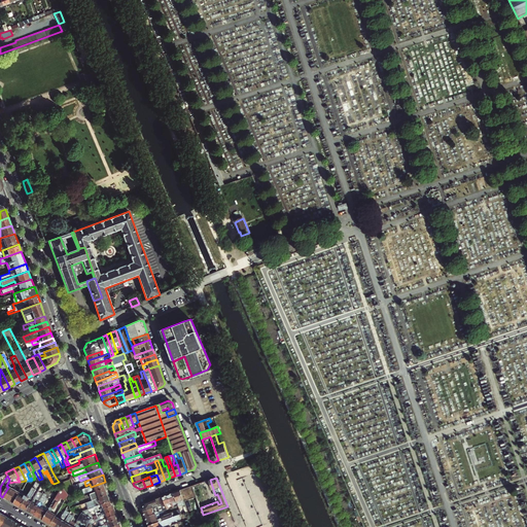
[(21,507),(33,487),(35,483),(31,481),(28,481),(24,488),(26,489),(24,491),(26,492),(25,493),(24,494),(25,495),(24,497),(20,495),(14,504),(21,507)]
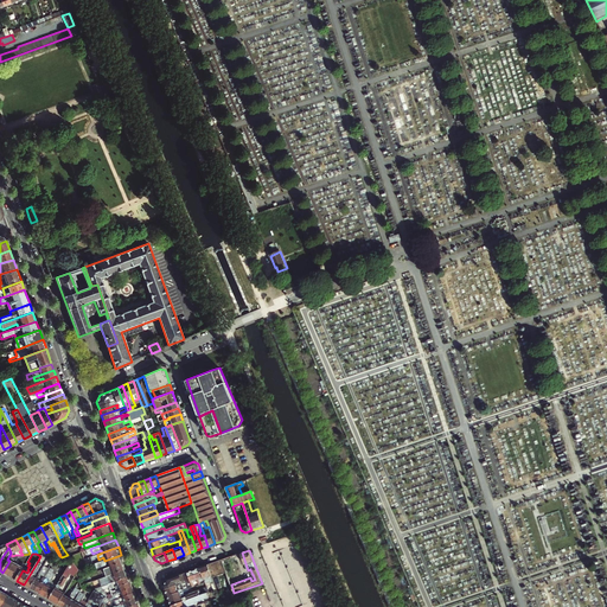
[(106,566),(107,568),(123,562),(121,555),(104,561),(96,564),(97,568),(106,566)]
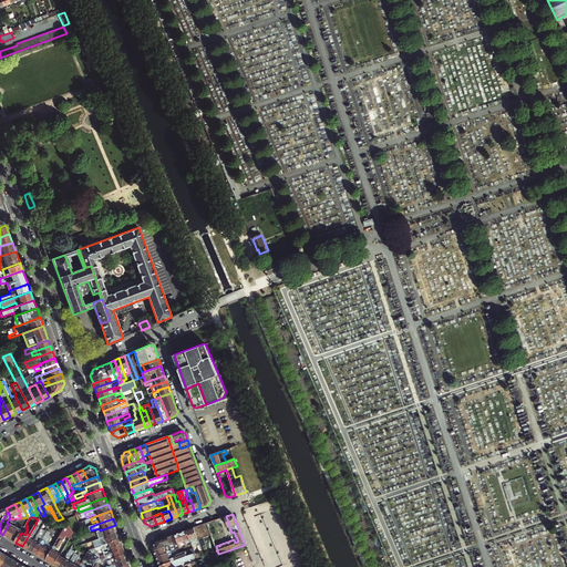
[(2,535),(8,537),(14,526),(16,523),(17,522),(14,519),(11,524),(9,523),(9,524),(2,535)]
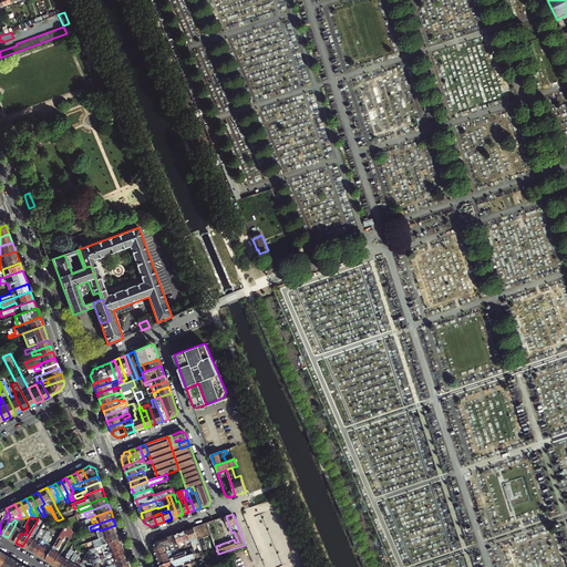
[(198,526),(203,538),(212,535),(207,523),(198,526)]
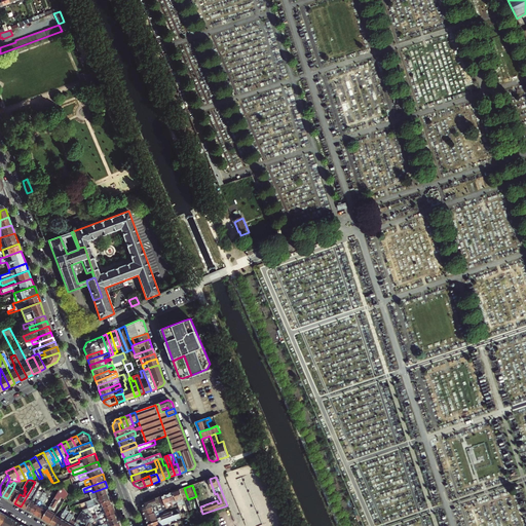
[(21,506),(27,510),(31,502),(37,491),(38,490),(33,486),(21,506)]
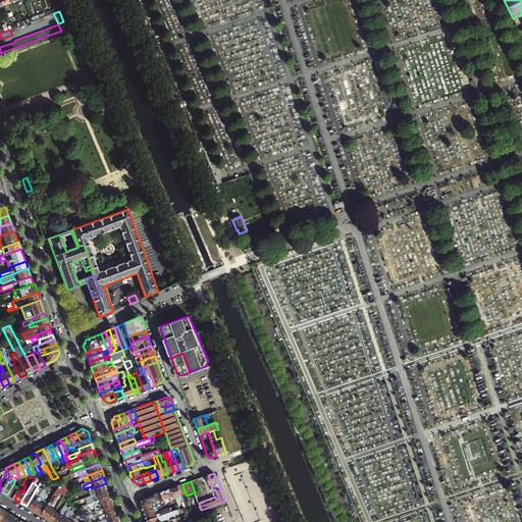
[(62,500),(66,493),(67,490),(62,482),(55,494),(43,516),(50,520),(55,512),(56,510),(51,507),(53,504),(54,505),(59,497),(62,500)]
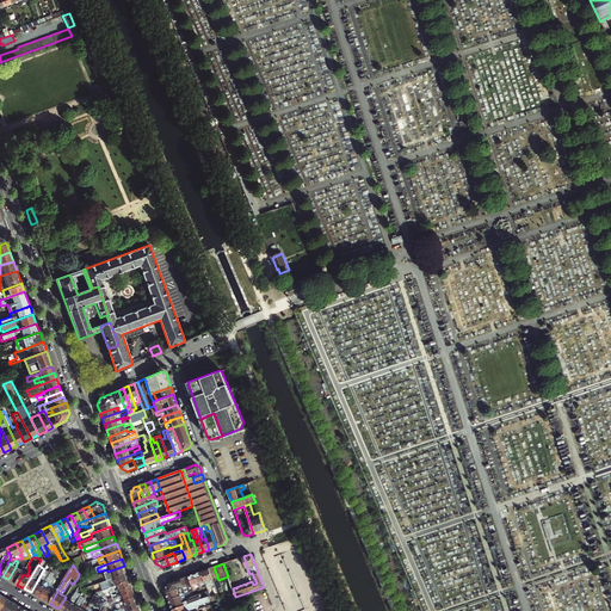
[(124,566),(107,572),(106,572),(109,580),(128,573),(124,566)]
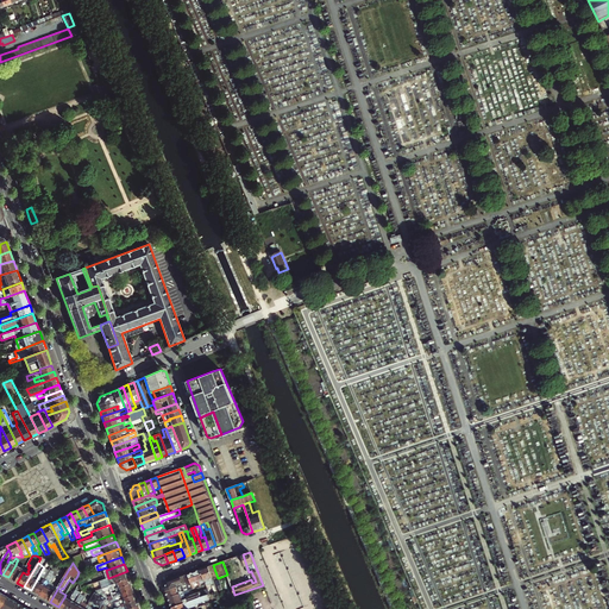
[(16,565),(8,577),(17,583),(23,572),(24,570),(16,565)]
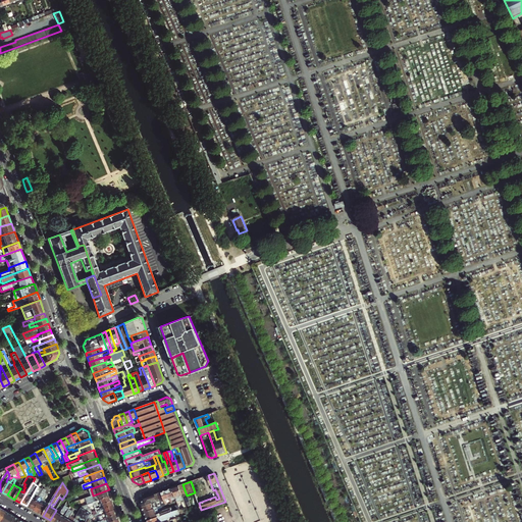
[(187,507),(183,497),(179,485),(172,488),(176,501),(177,503),(181,501),(185,508),(187,507)]
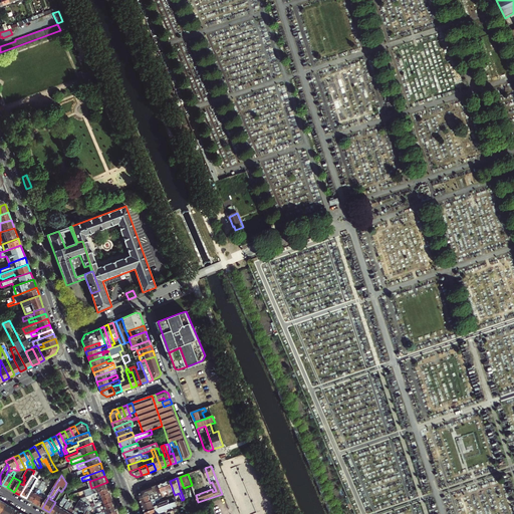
[(34,503),(38,506),(45,493),(44,492),(50,481),(48,479),(46,482),(34,503)]
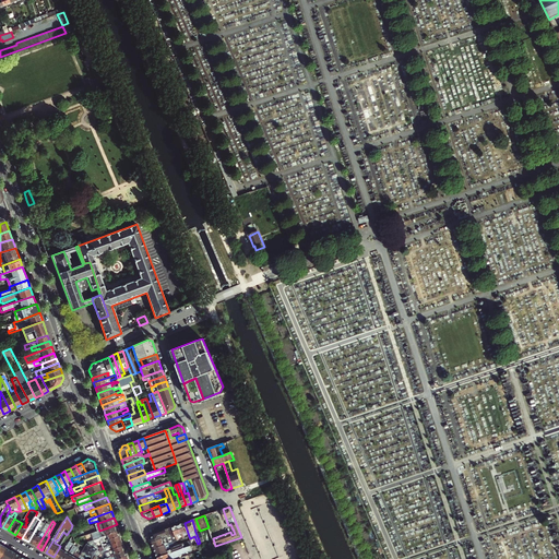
[(28,542),(32,545),(40,532),(38,531),(43,524),(39,522),(33,534),(28,542)]
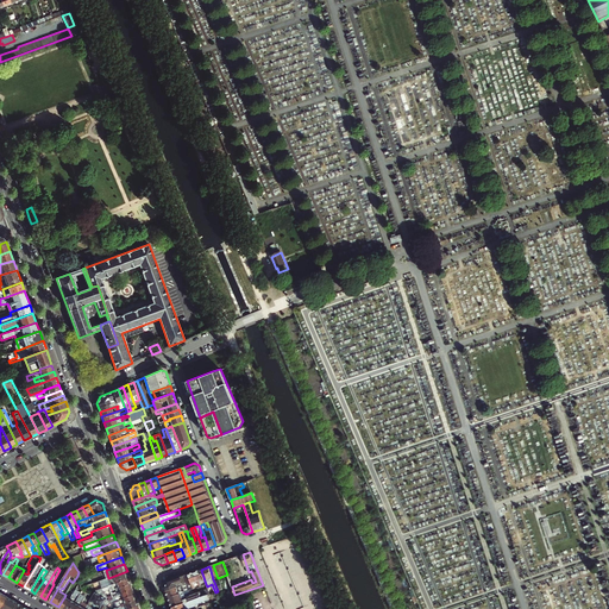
[(45,579),(44,579),(35,594),(41,596),(55,571),(51,569),(45,579)]
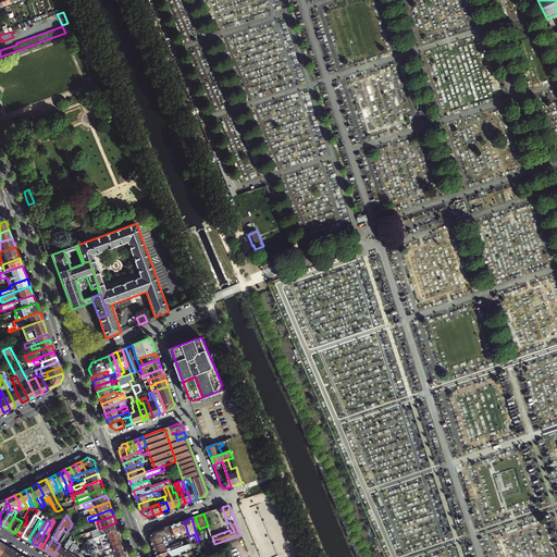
[(188,534),(184,521),(178,523),(183,536),(188,534)]
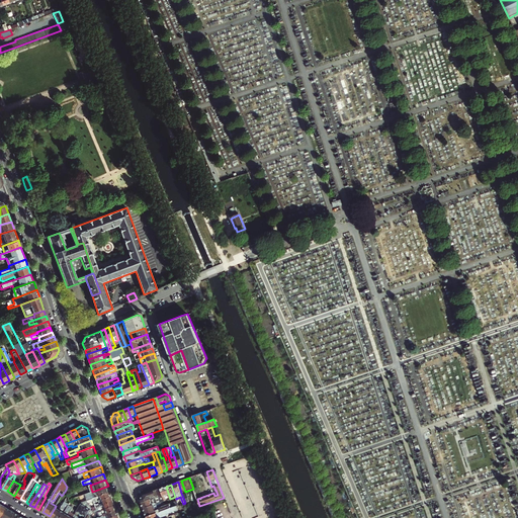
[(108,486),(92,492),(83,496),(84,499),(88,497),(88,498),(94,496),(95,498),(110,493),(108,486)]
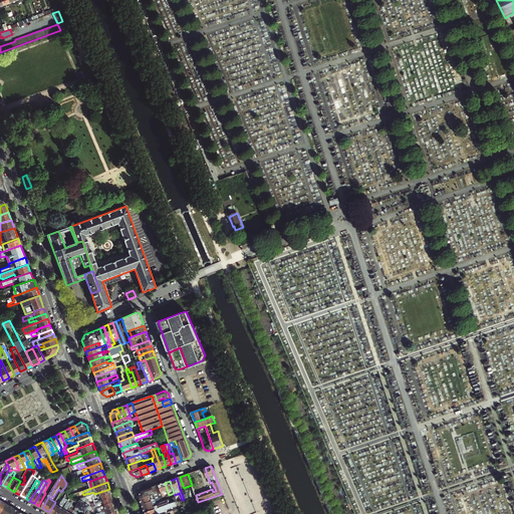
[(164,497),(169,495),(165,483),(159,485),(164,497)]
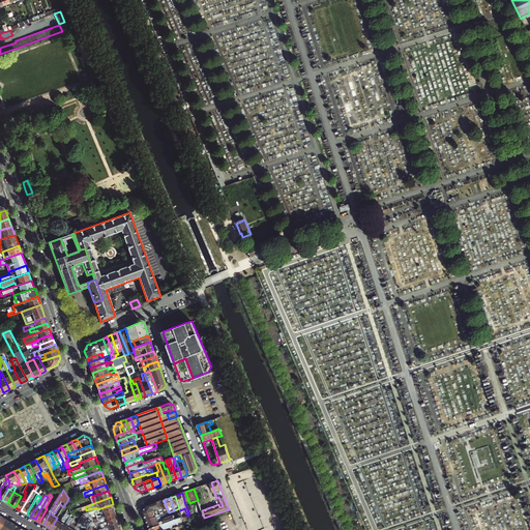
[(159,508),(144,514),(146,521),(158,517),(169,512),(164,500),(157,502),(159,508)]
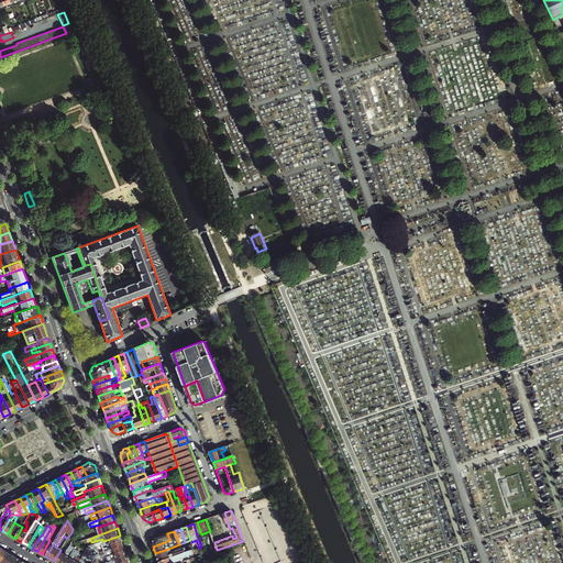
[(42,554),(46,556),(59,533),(56,532),(51,541),(50,540),(42,554)]
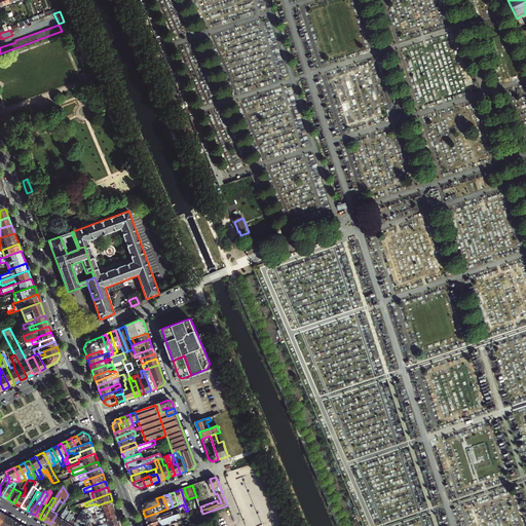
[(142,508),(143,511),(158,504),(156,498),(145,502),(142,508)]
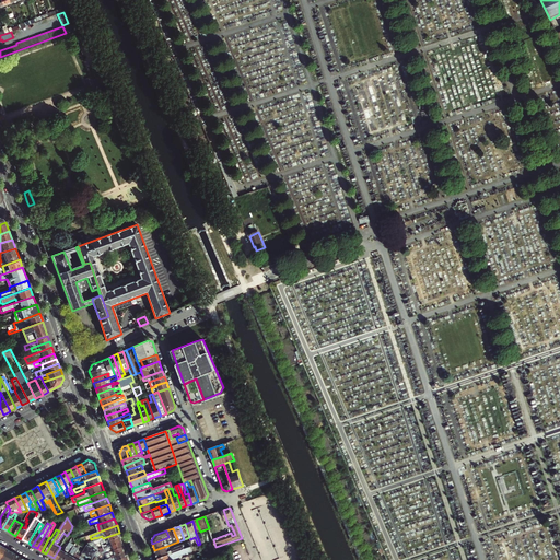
[(119,533),(103,538),(93,541),(95,544),(100,550),(102,552),(105,551),(104,550),(105,550),(105,548),(104,549),(103,546),(102,544),(107,543),(120,537),(119,533)]
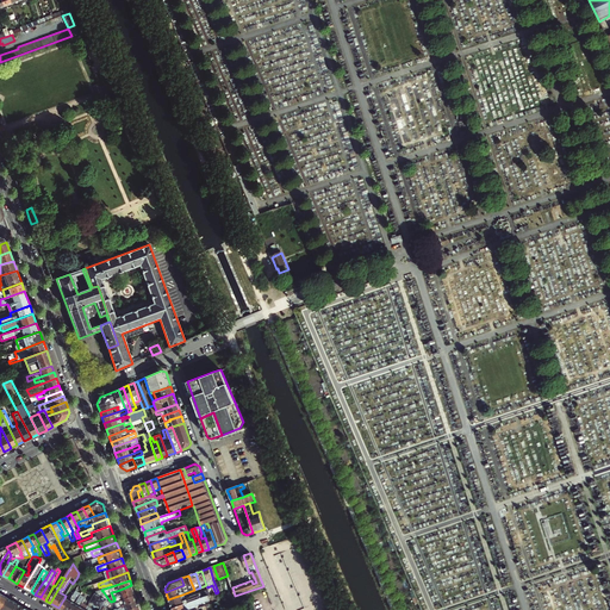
[(113,598),(114,597),(134,590),(131,585),(117,591),(117,593),(112,595),(113,598)]
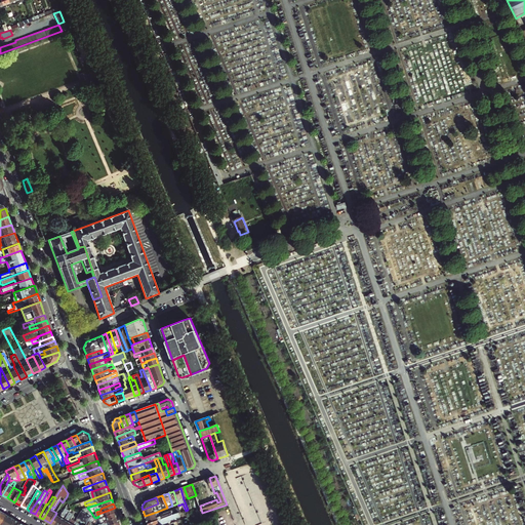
[(50,523),(53,524),(54,524),(64,511),(64,510),(65,510),(62,508),(61,511),(57,516),(55,515),(50,523)]
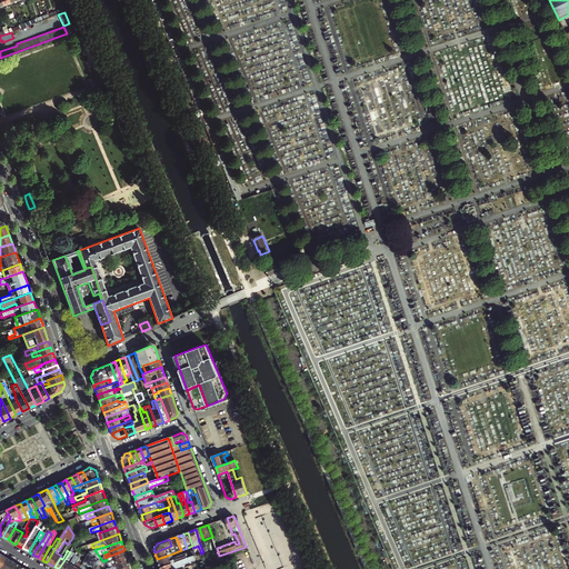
[(89,565),(97,552),(95,550),(90,552),(85,562),(89,565)]
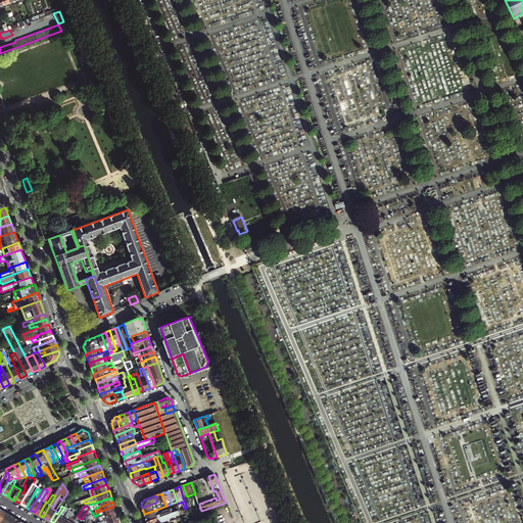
[(114,506),(98,512),(98,514),(97,514),(98,515),(102,514),(103,516),(116,511),(114,506)]
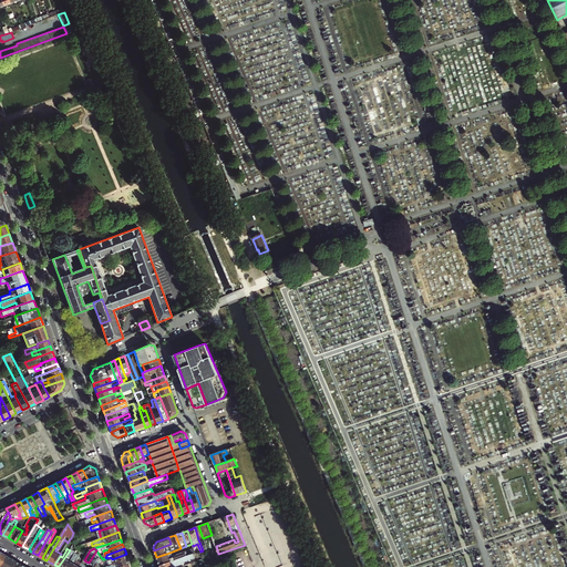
[(169,553),(156,557),(161,566),(195,554),(195,553),(194,548),(171,557),(169,553)]
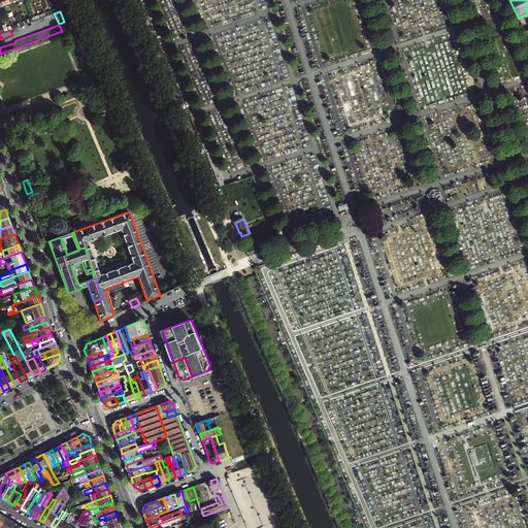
[(55,527),(62,527),(68,518),(65,517),(67,515),(64,513),(64,514),(55,527)]
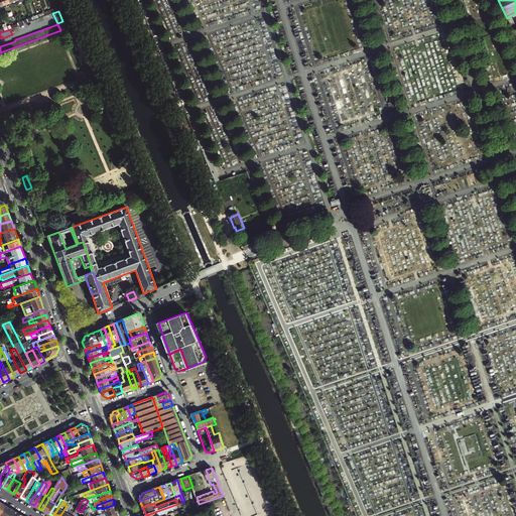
[(92,507),(88,501),(81,512),(86,515),(88,511),(90,513),(94,512),(90,508),(92,507)]
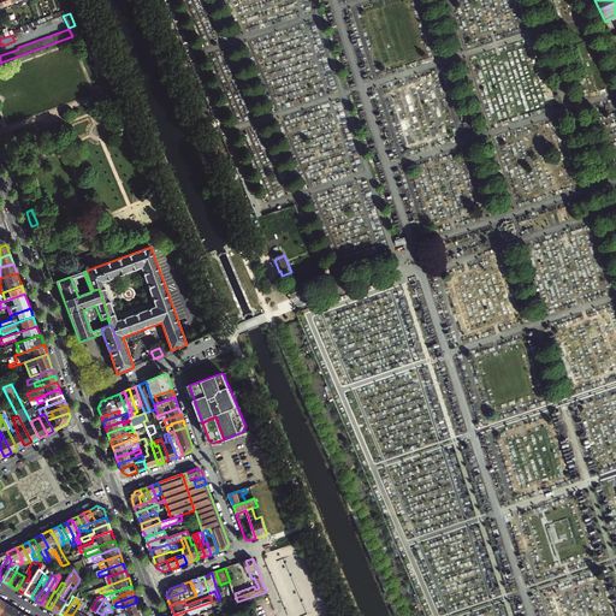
[(137,602),(122,608),(113,610),(114,614),(110,615),(114,615),(116,615),(138,608),(137,602)]
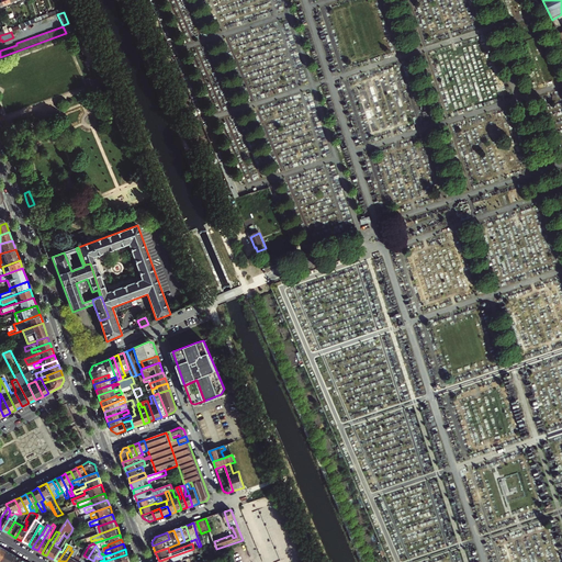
[(159,561),(158,561),(180,561),(182,561),(183,561),(182,558),(194,553),(193,549),(159,561)]
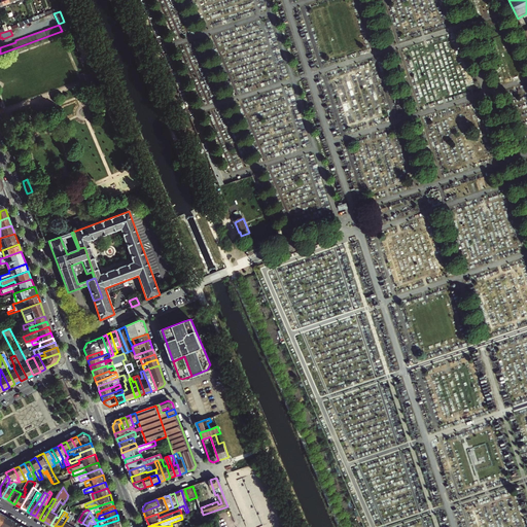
[(62,526),(68,526),(72,521),(73,518),(74,517),(72,516),(70,519),(68,517),(62,526)]
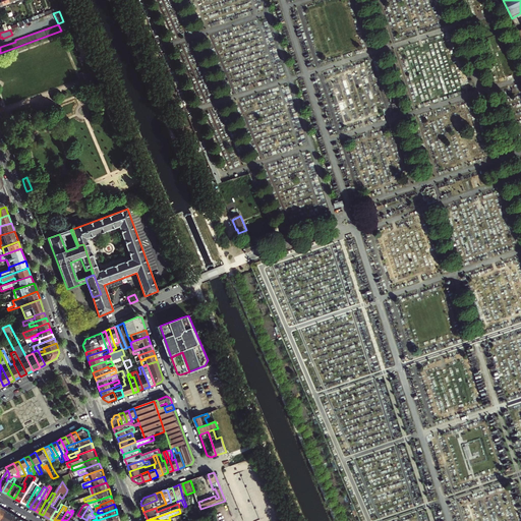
[(6,511),(0,520),(9,520),(13,515),(6,511)]
